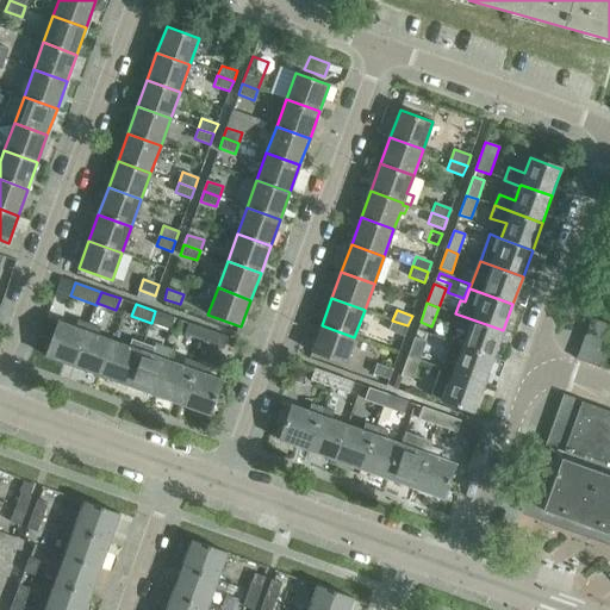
[(155,311),(151,323),(170,329),(174,317),(155,311)]
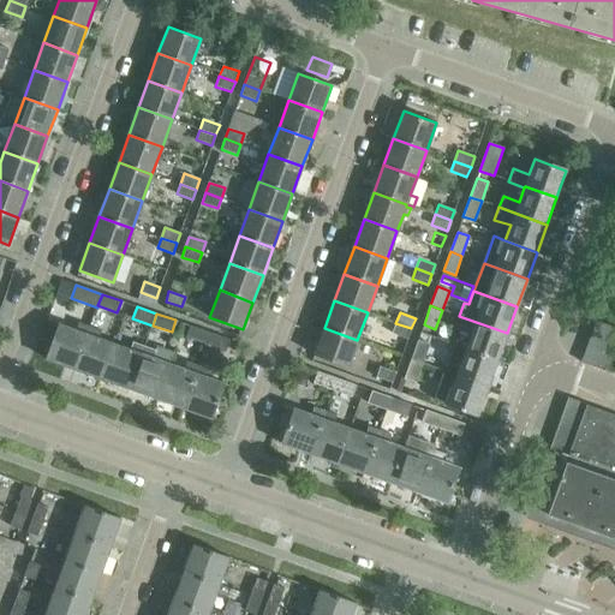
[(471,335),(465,350),(497,360),(507,333),(459,316),(455,329),(471,335)]
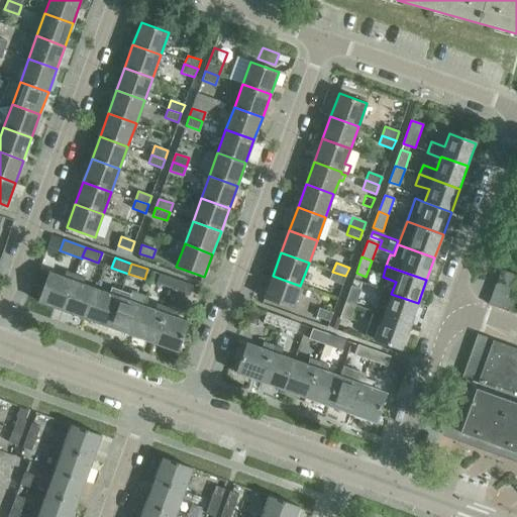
[(39,269),(34,284),(44,288),(49,273),(39,269)]
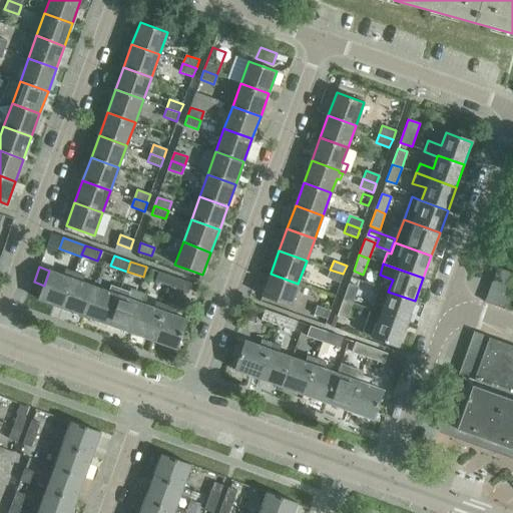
[(492,279),(512,286),(512,273),(496,268),(496,269),(497,269),(493,279),(492,278),(492,279)]
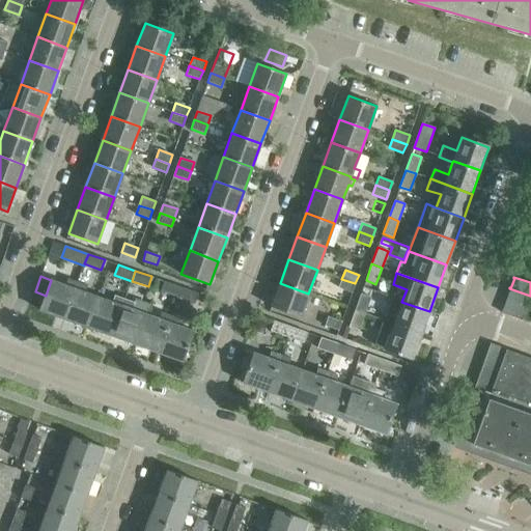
[(40,310),(64,319),(78,282),(68,278),(65,285),(53,281),(54,280),(52,279),(51,280),(46,296),(40,310)]
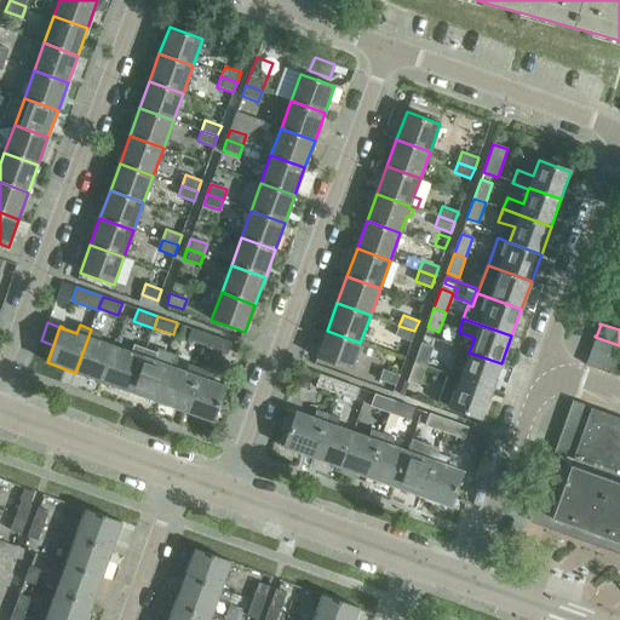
[(414,331),(399,326),(395,336),(411,342),(414,331)]
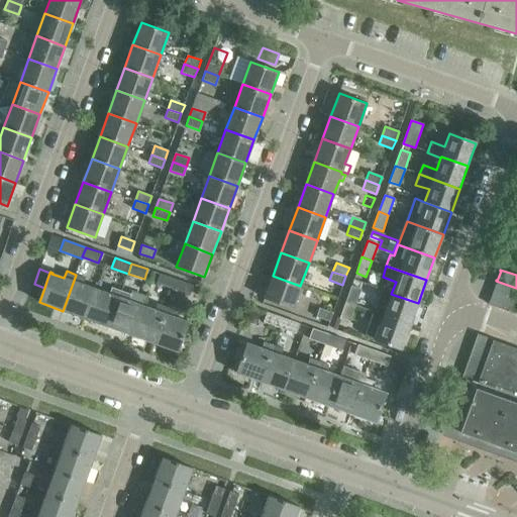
[(157,284),(173,290),(177,280),(161,274),(157,284)]
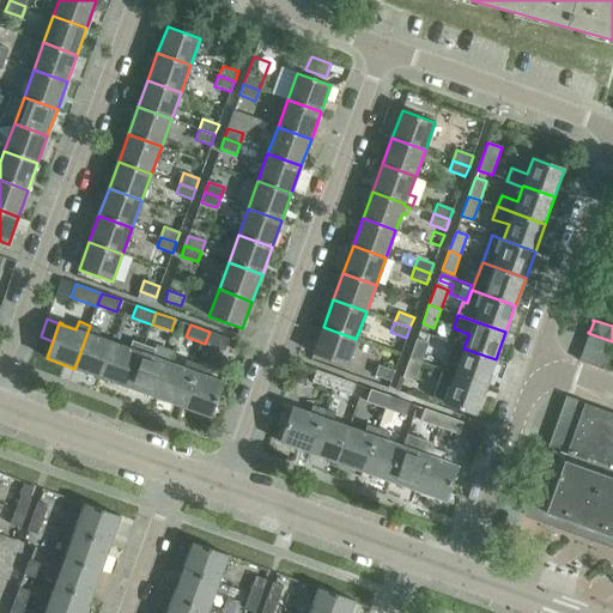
[(74,369),(102,378),(114,343),(113,341),(113,343),(98,338),(102,329),(90,326),(74,369)]
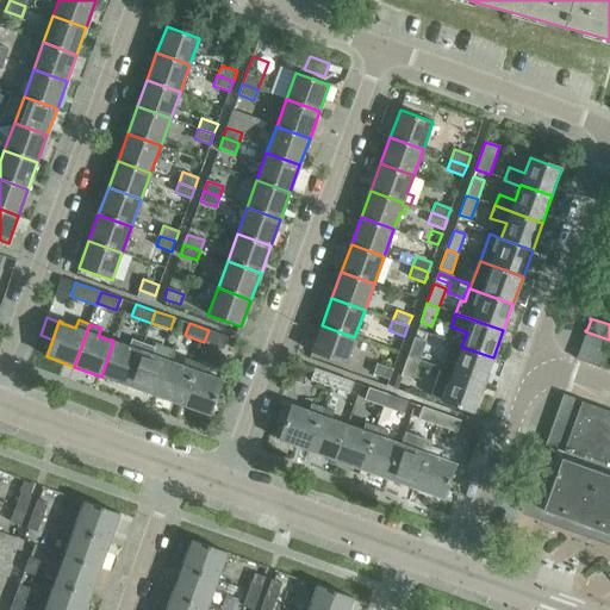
[(354,337),(322,325),(312,352),(344,363),(354,337)]
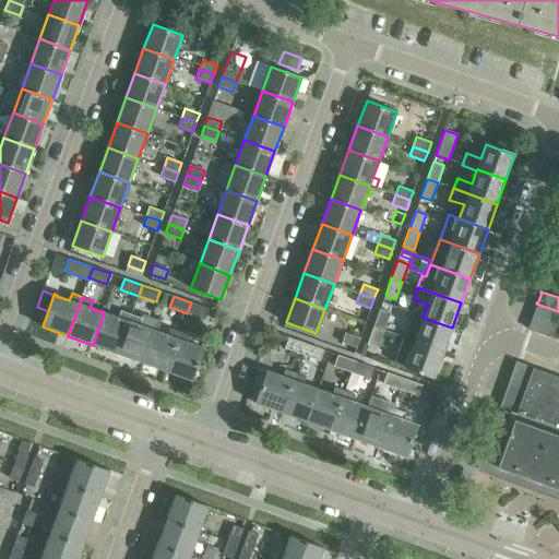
[(191,302),(187,313),(205,320),(209,309),(191,302)]
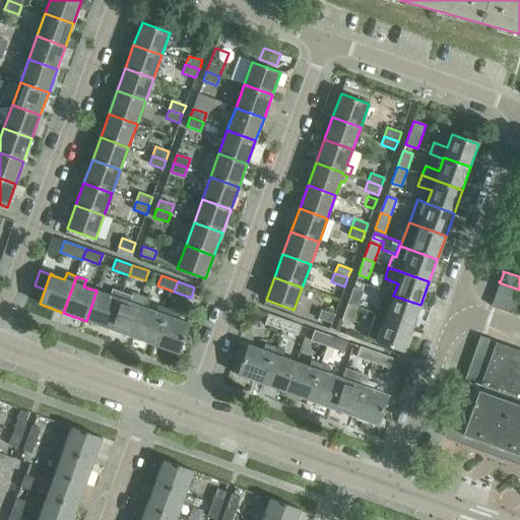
[(495,295),(518,303),(519,298),(519,289),(499,282),(498,283),(500,283),(496,294),(495,294),(495,295)]
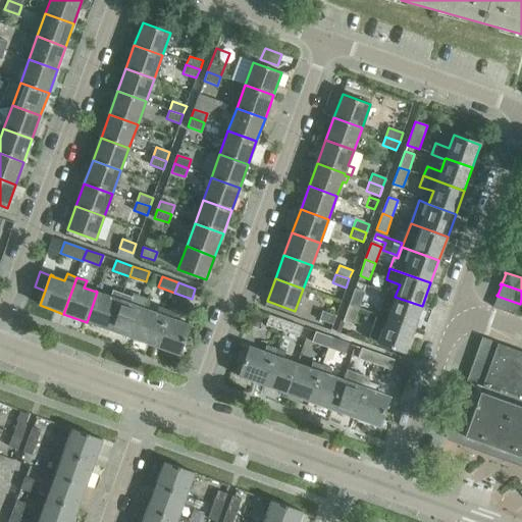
[(355,289),(349,305),(359,309),(365,293),(355,289)]
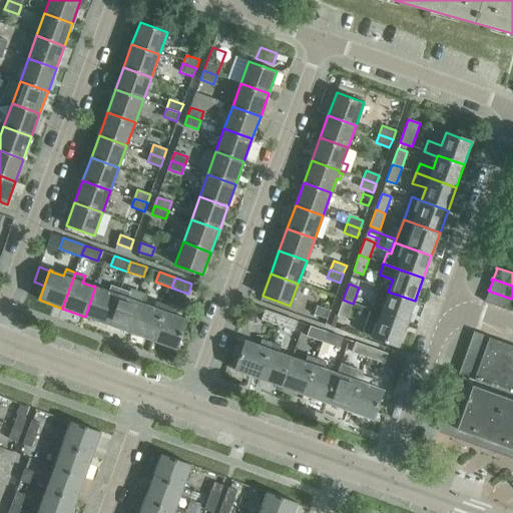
[(85,317),(107,325),(120,289),(111,286),(108,292),(97,288),(95,287),(85,317)]
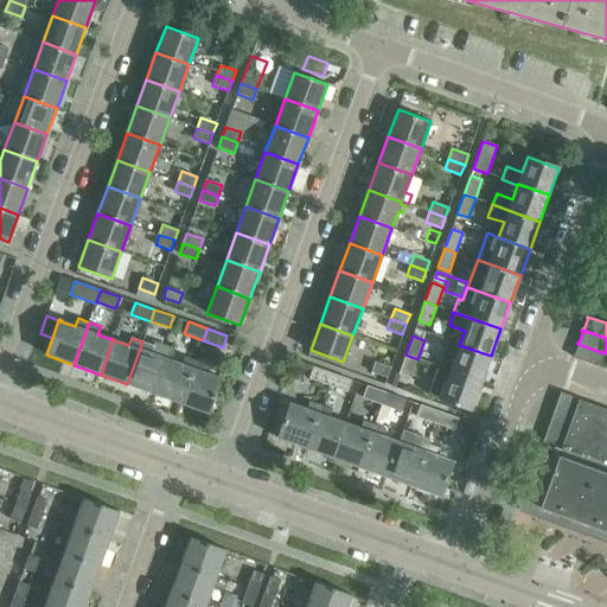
[(127,384),(154,394),(166,358),(165,358),(151,353),(154,345),(142,342),(127,384)]
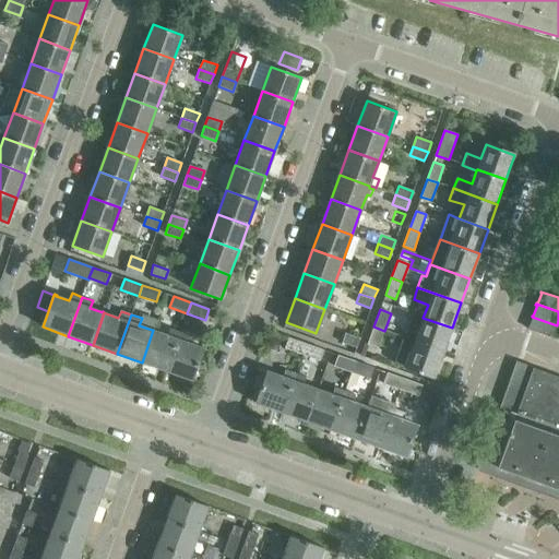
[(552,339),(557,325),(532,317),(531,318),(532,318),(528,328),(527,328),(527,329),(552,339)]
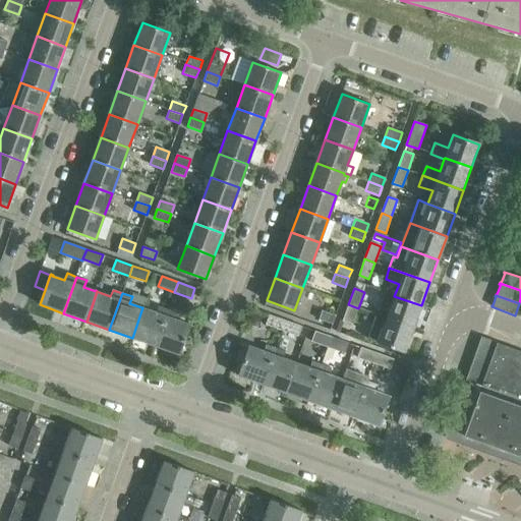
[(394,296),(387,317),(386,319),(413,329),(421,305),(394,296)]
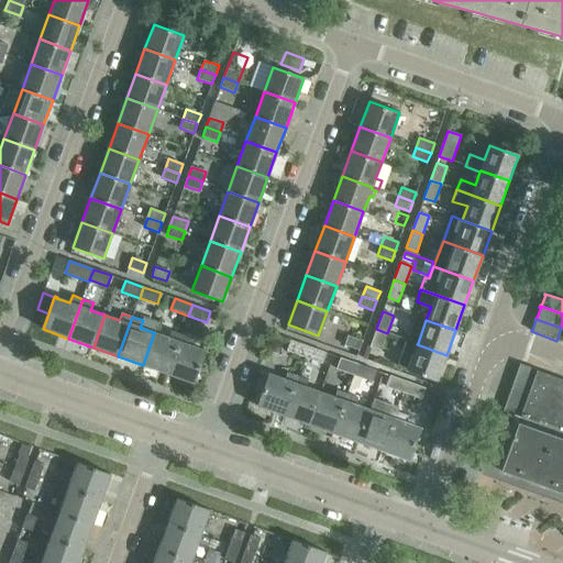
[(387,333),(376,329),(370,346),(381,351),(387,333)]
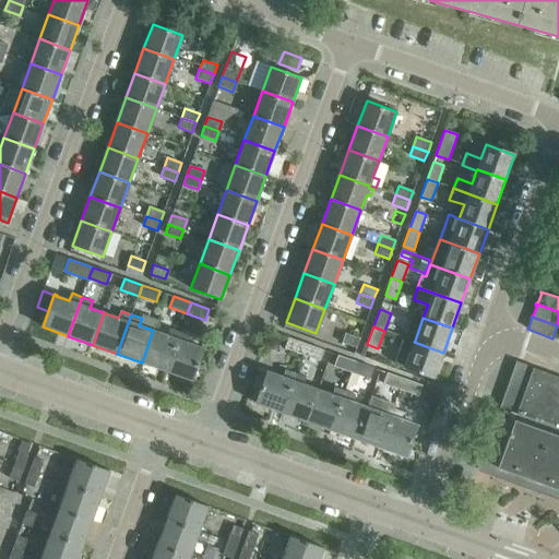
[(142,363),(166,371),(180,332),(169,329),(167,335),(155,331),(153,330),(142,363)]
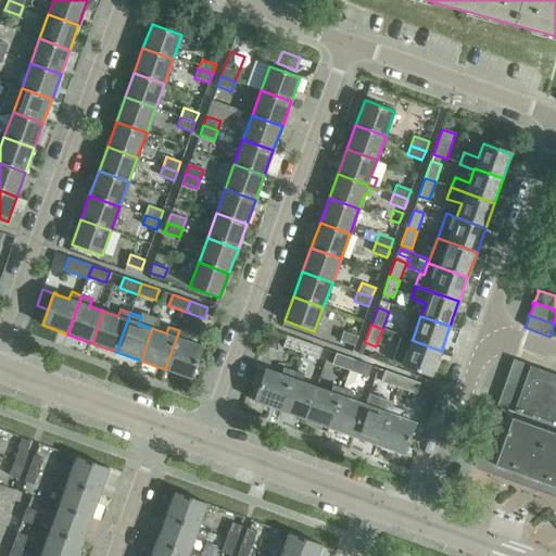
[(179,330),(165,369),(190,378),(202,346),(200,345),(187,341),(190,335),(179,330)]
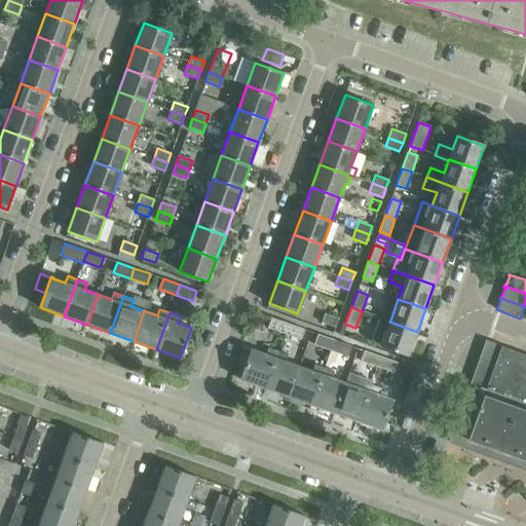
[(322,323),(335,328),(338,318),(325,313),(322,323)]
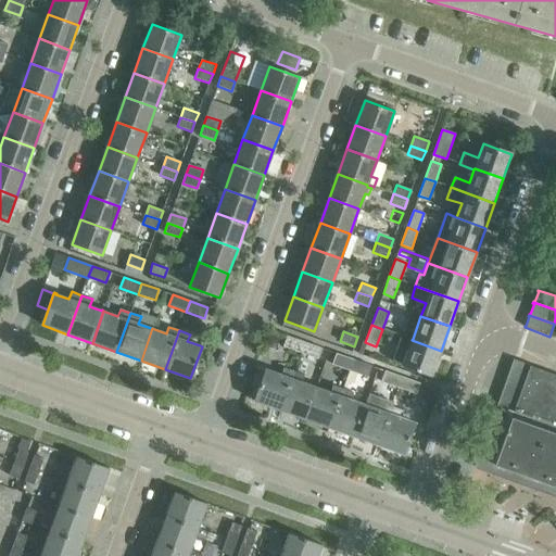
[(283,346),(301,353),(305,342),(287,336),(283,346)]
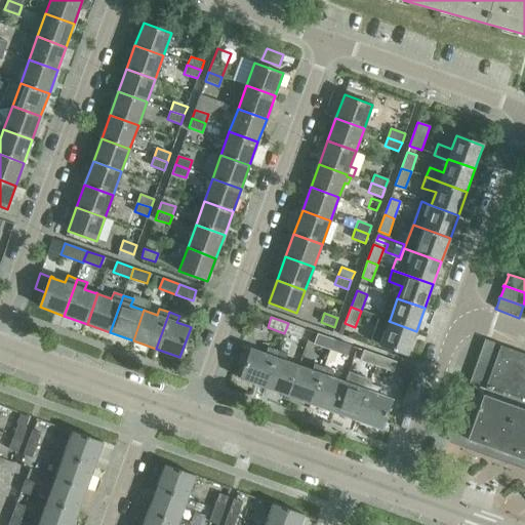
[(389,321),(390,320),(379,317),(371,340),(407,354),(416,331),(389,321)]
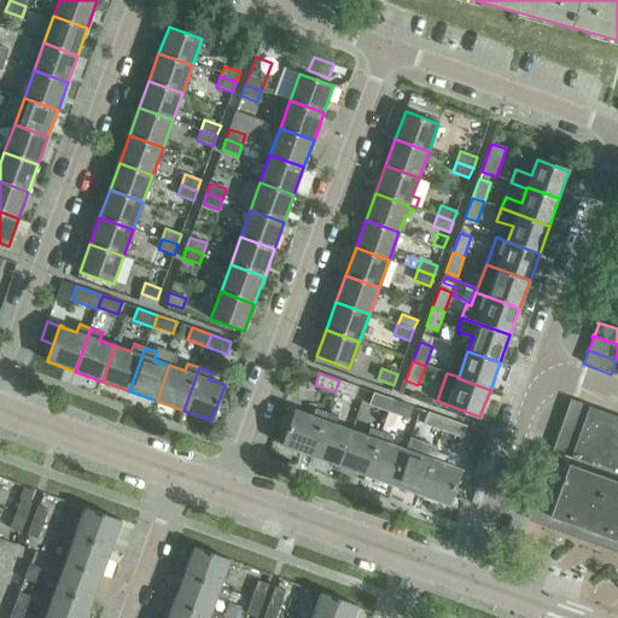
[(339,380),(334,392),(354,400),(359,388),(339,380)]
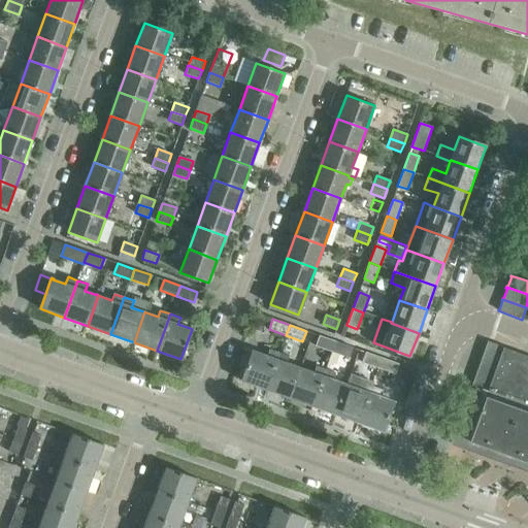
[(316,345),(332,352),(336,341),(320,335),(316,345)]
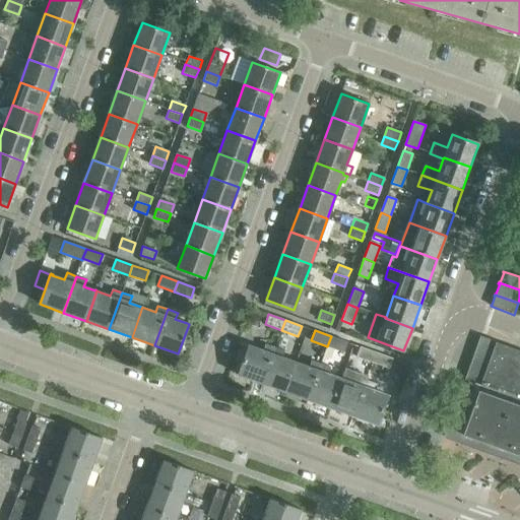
[(331,336),(327,346),(343,352),(347,342),(331,336)]
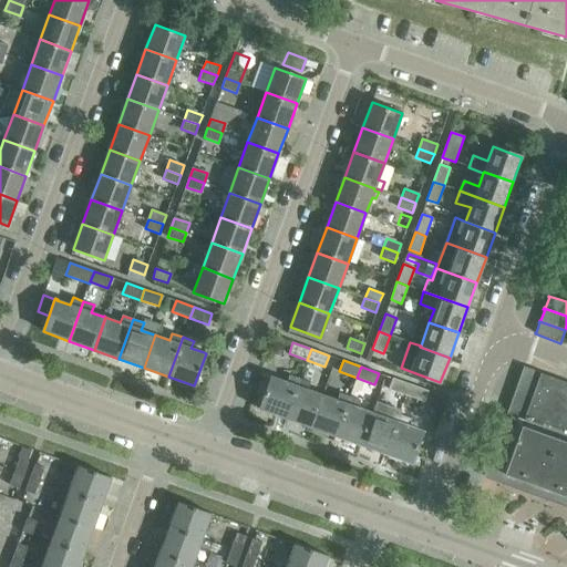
[(566,382),(548,377),(549,375),(524,367),(523,369),(525,369),(521,380),(519,379),(518,381),(519,381),(516,392),(515,392),(514,393),(515,394),(512,404),(511,404),(509,406),(511,406),(507,416),(506,415),(505,418),(523,424),(512,454),(505,452),(501,466),(506,468),(504,474),(506,474),(507,473),(538,484),(537,485),(539,486),(540,484),(566,493),(566,382)]
